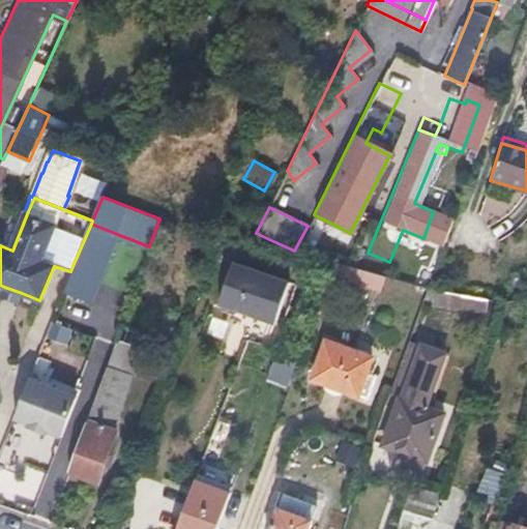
[(90,300),(117,234),(91,224),(70,271),(63,290),(90,300)]
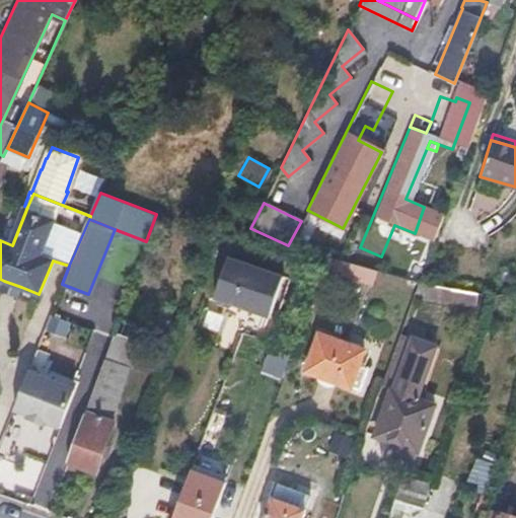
[(297,232),(295,245),(323,253),(327,240),(297,232)]
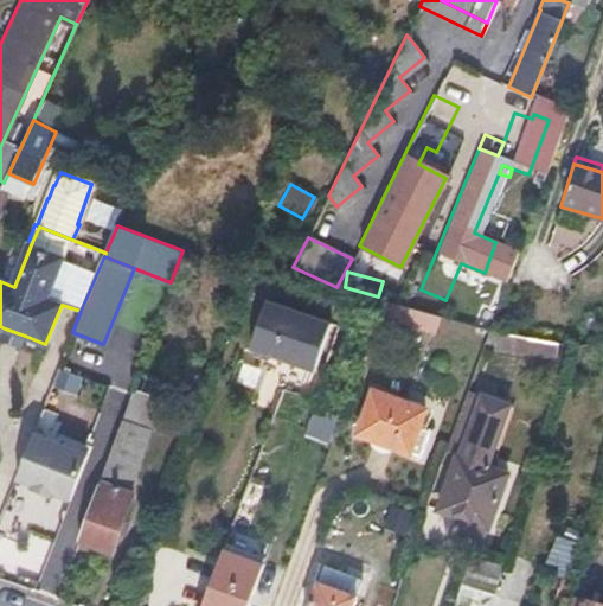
[(313,369),(329,325),(264,300),(248,345),(251,355),(268,361),(276,356),(313,369)]
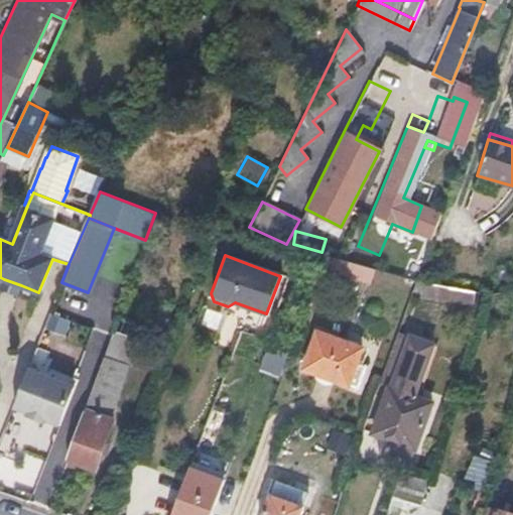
[(369,267),(326,255),(322,268),(366,279),(369,267)]
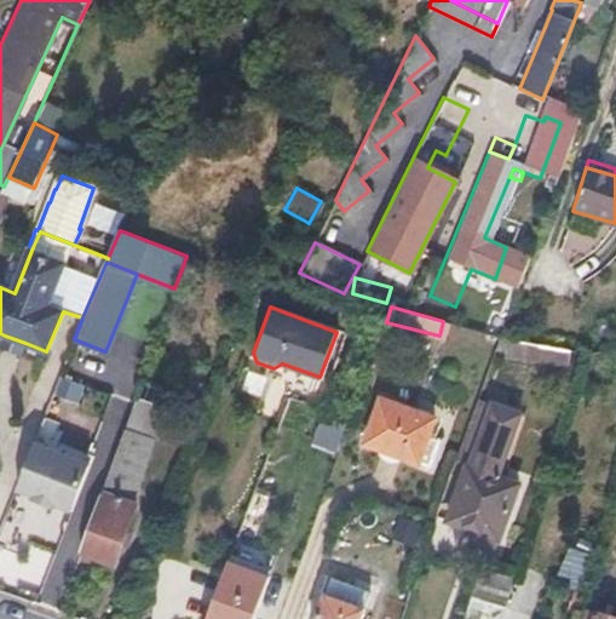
[(26,343),(5,336),(1,348),(21,355),(26,343)]
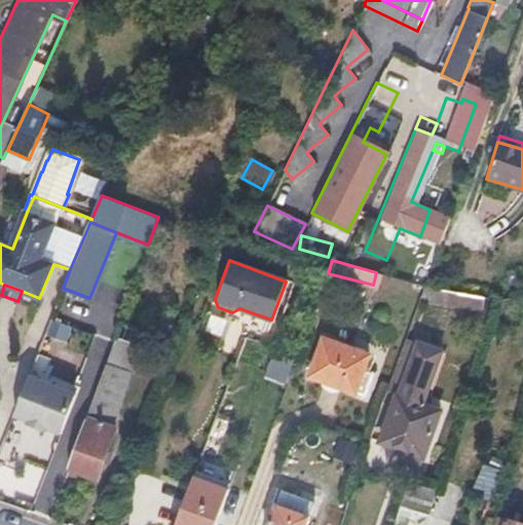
[(481,295),(431,287),(426,306),(478,314),(481,295)]
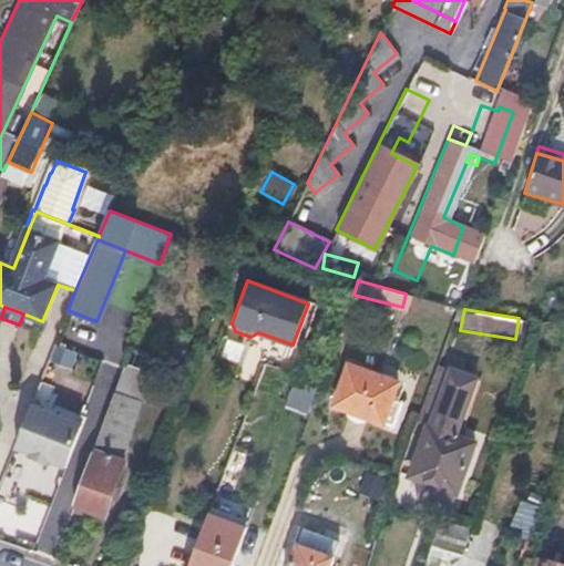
[(122,364),(71,503),(102,515),(122,462),(118,461),(149,373),(122,364)]
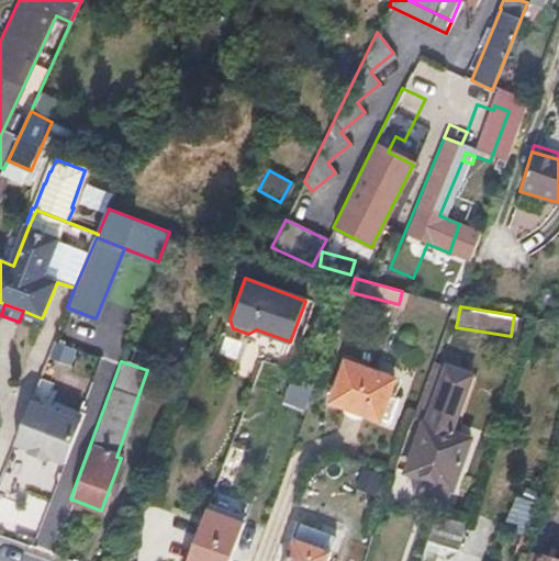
[(344,363),(331,402),(379,418),(392,380),(344,363)]
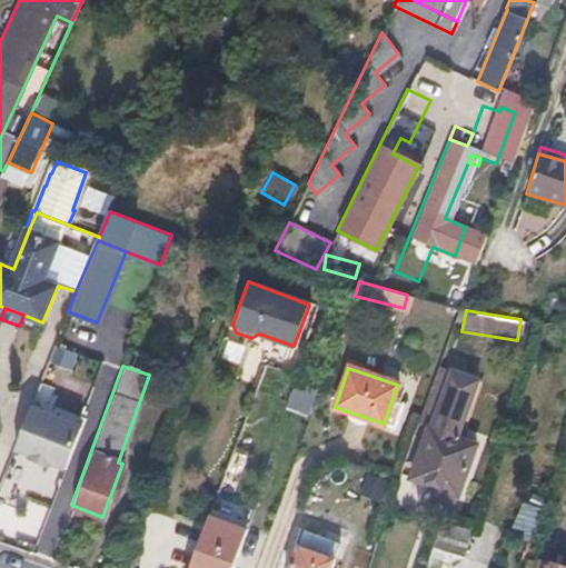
[(477,384),(437,368),(417,424),(427,427),(409,476),(428,482),(430,476),(459,487),(475,444),(457,439),(477,384)]
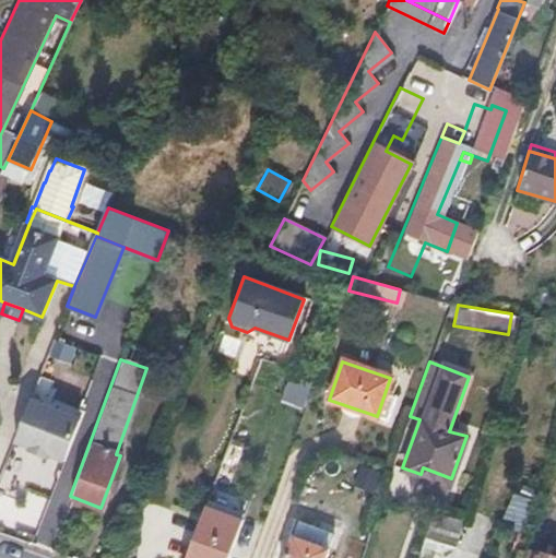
[(302,408),(311,375),(288,368),(279,401),(302,408)]
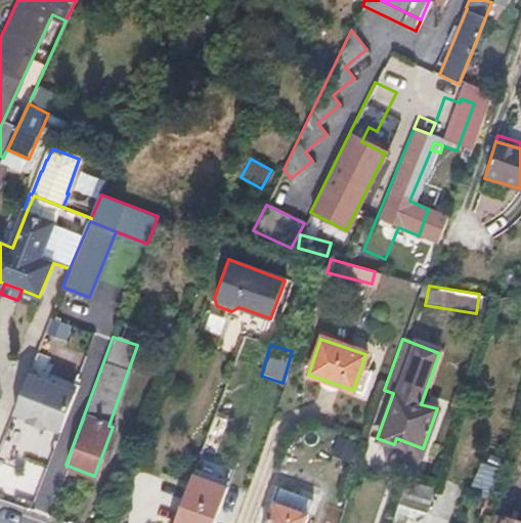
[(57,429),(74,389),(28,372),(11,410),(26,416),(24,420),(43,427),(44,424),(57,429)]
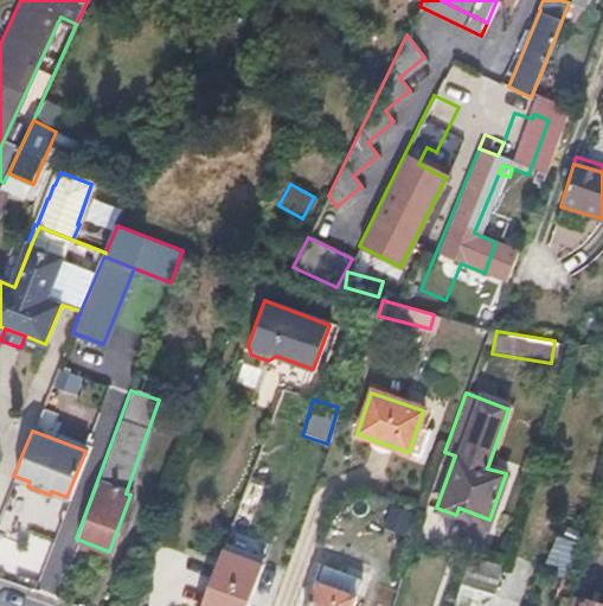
[(255,461),(239,503),(252,508),(268,466),(255,461)]
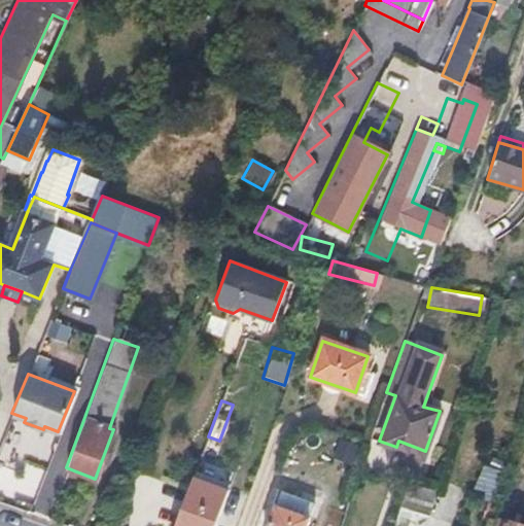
[(28,510),(44,516),(72,443),(57,436),(28,510)]
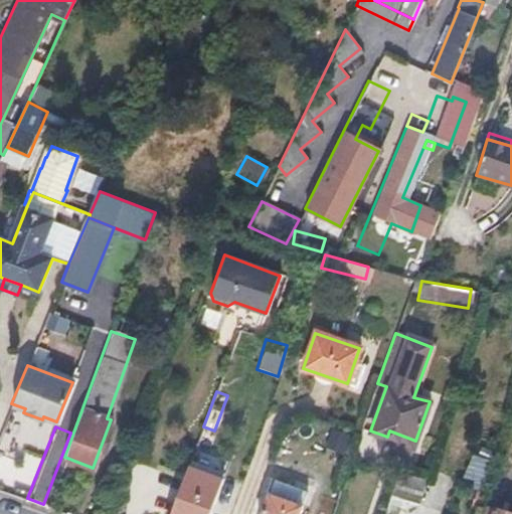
[(199,435),(193,454),(206,458),(212,440),(199,435)]
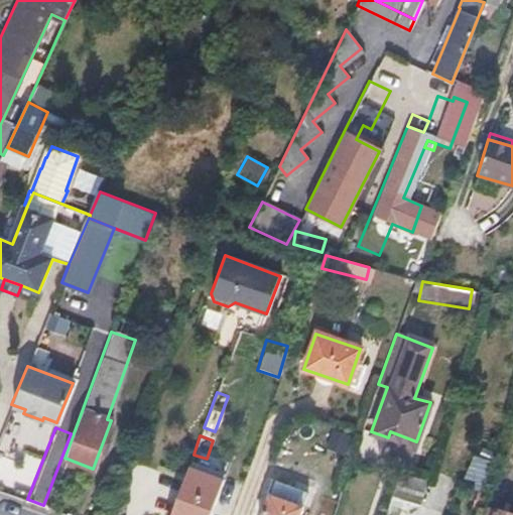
[(189,466),(171,514),(210,514),(216,499),(214,498),(221,478),(189,466)]
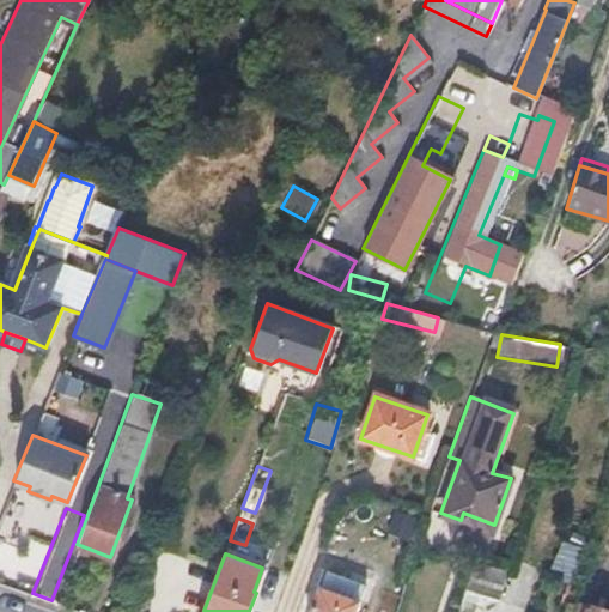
[(472,558),(462,589),(494,600),(504,569),(472,558)]
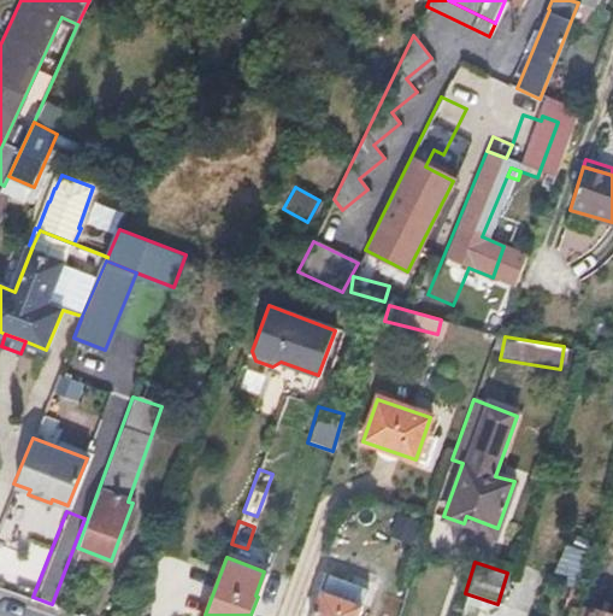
[(319,587),(353,600),(358,587),(325,574),(319,587)]
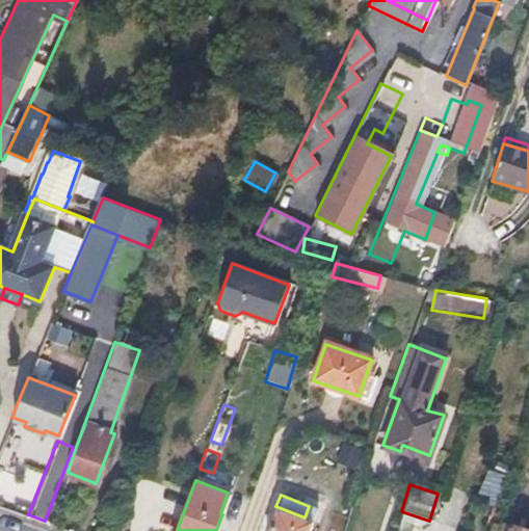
[(509,530),(511,525),(498,521),(495,530),(509,530)]
